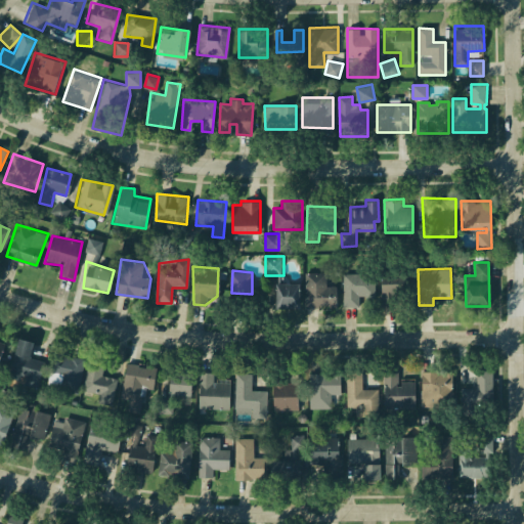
[(343,272),(346,305),(358,305),(373,296),(373,270),(343,272)]
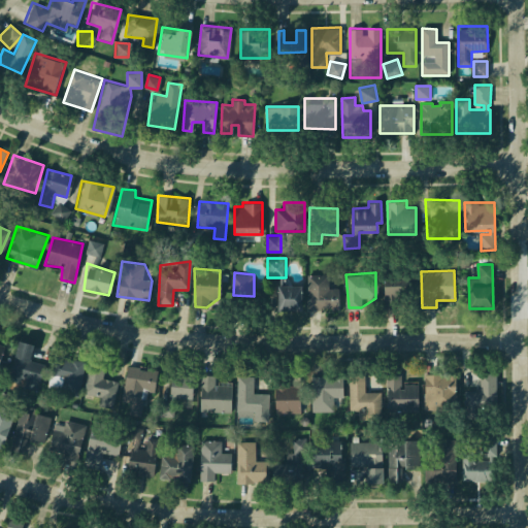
[(383,272),(384,300),(409,300),(408,272),(383,272)]
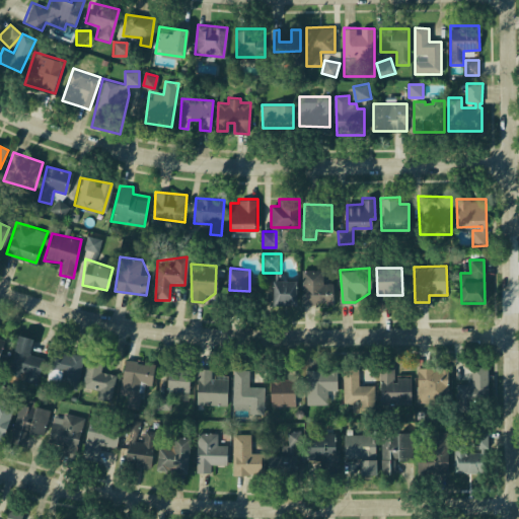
[(300,269),(303,304),(335,304),(334,283),(322,283),(323,269),(300,269)]
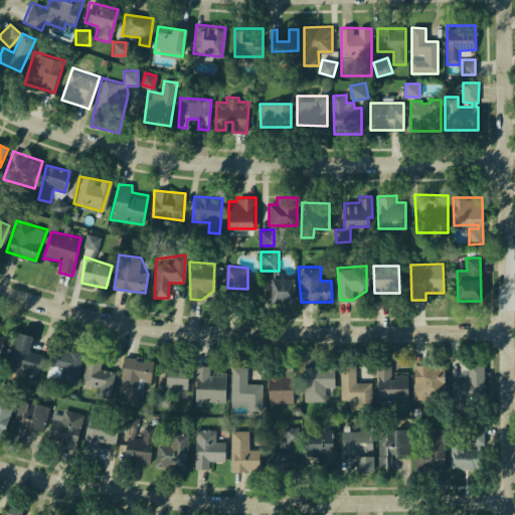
[(272,276),(270,304),(294,303),(292,277),(272,276)]
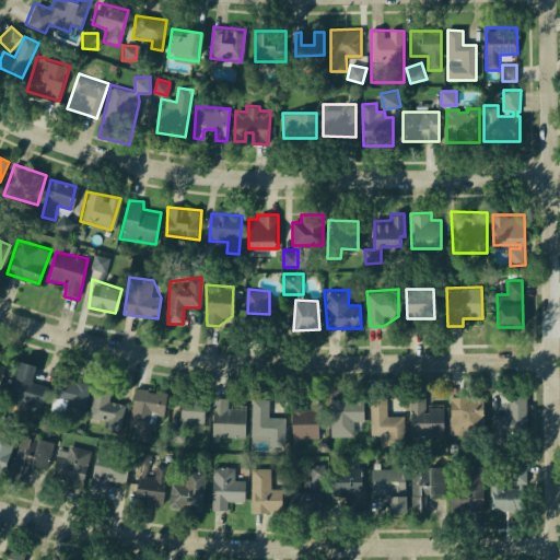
[(15,361),(4,409),(41,416),(46,388),(33,383),(36,363),(15,361)]
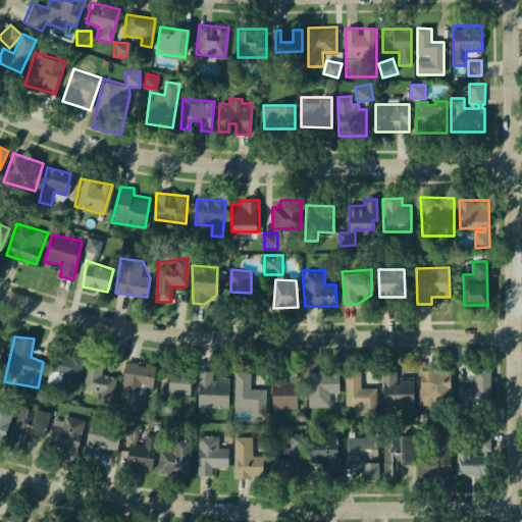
[(51,351),(46,385),(62,384),(66,392),(82,394),(85,357),(51,351)]
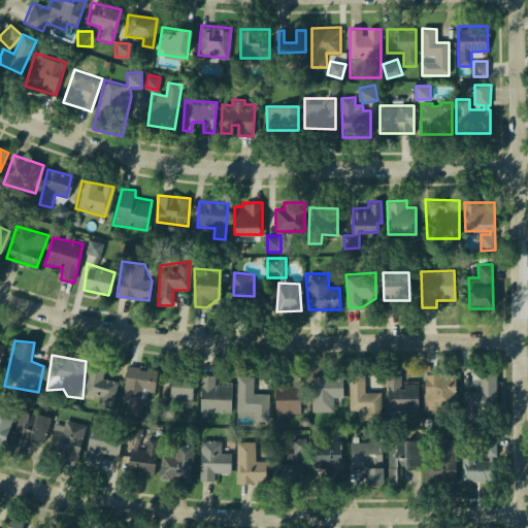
[(94,359),(105,361),(104,377),(118,382),(116,403),(88,398),(94,359)]
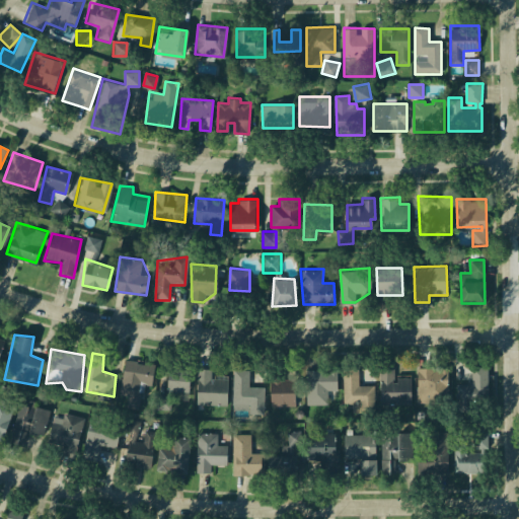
[(123,360),(118,406),(139,412),(142,390),(150,383),(154,362),(123,360)]
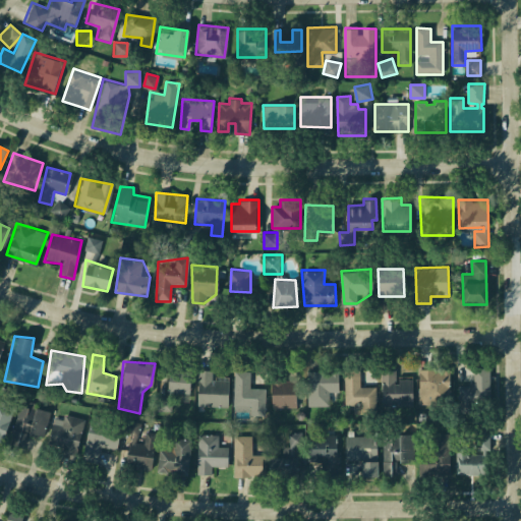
[(460,386),(462,402),(488,402),(490,369),(474,367),(475,384),(460,386)]
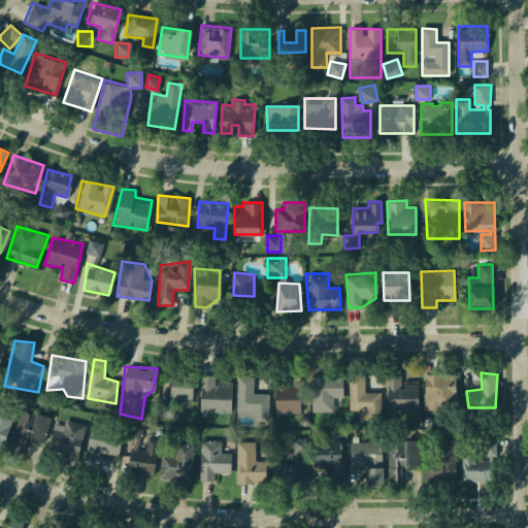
[(200,373),(199,411),(231,413),(231,385),(218,384),(215,374),(200,373)]
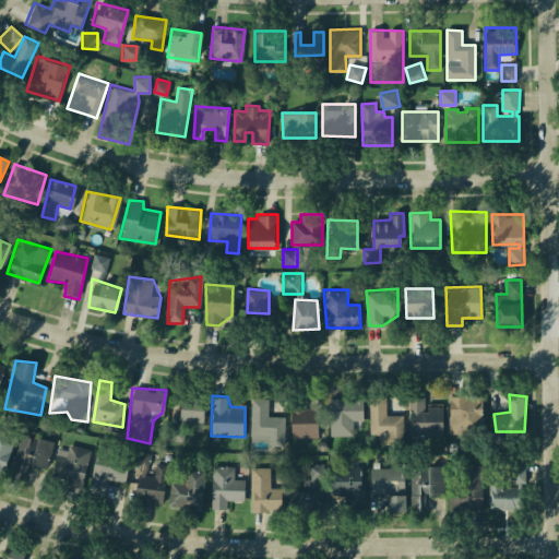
[(331,395),(331,445),(368,444),(367,418),(331,395)]
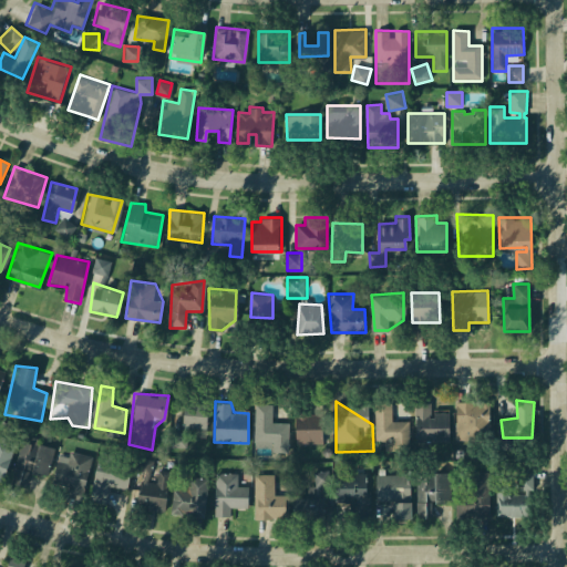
[(175,402),(176,426),(205,426),(207,403),(175,402)]
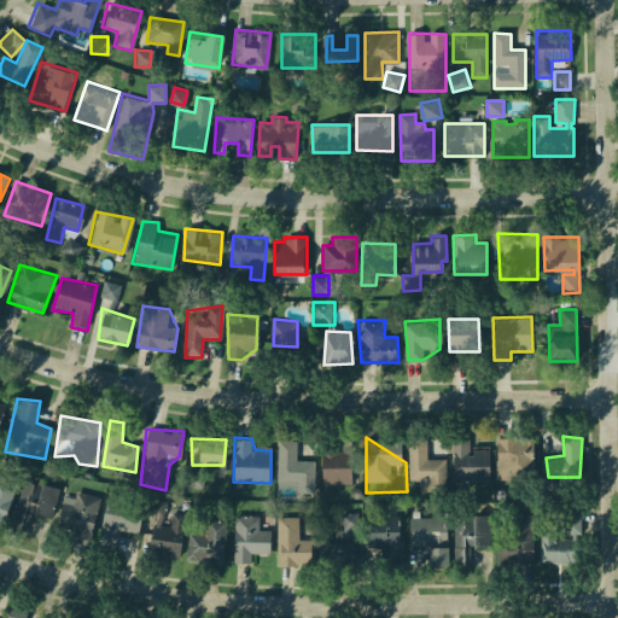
[(280,438),(279,485),(299,485),(298,493),(314,493),(315,462),(297,456),(296,439),(280,438)]
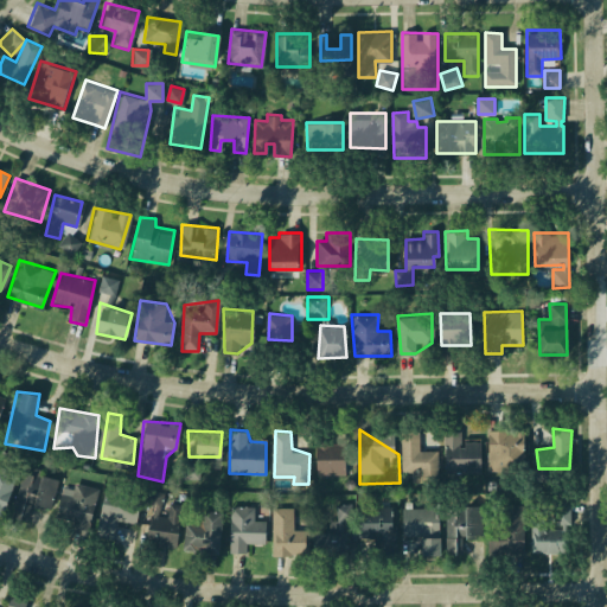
[(447,432),(447,468),(478,468),(480,441),(464,441),(460,430),(447,432)]
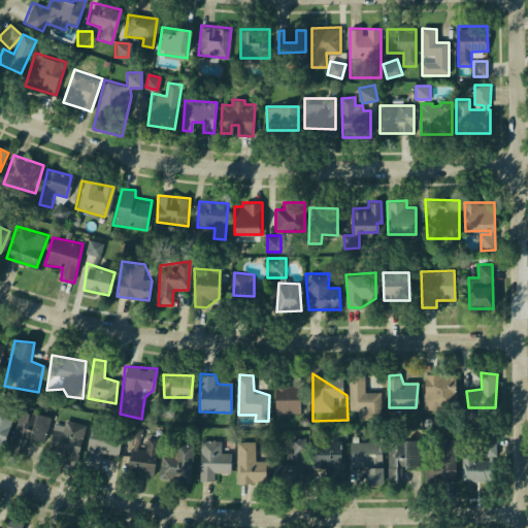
[(426,374),(424,403),(458,403),(457,374),(426,374)]
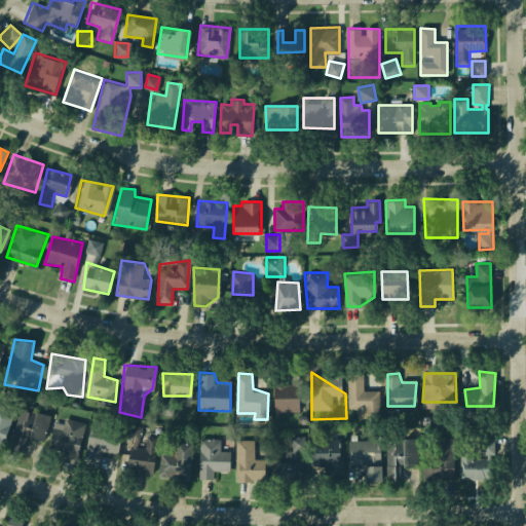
[(273,374),(275,412),(300,412),(299,384),(273,374)]
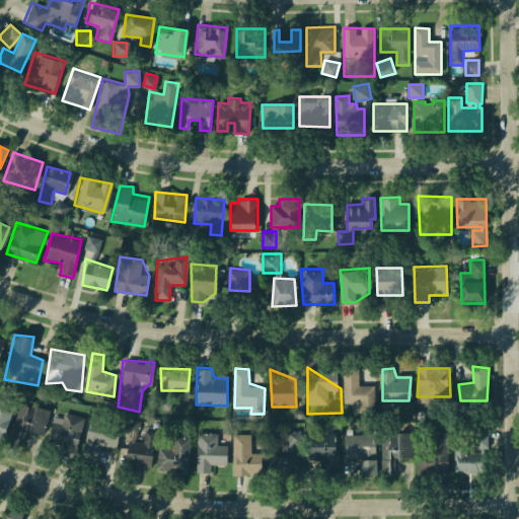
[(344,370),(346,403),(365,406),(365,412),(375,412),(374,388),(360,385),(359,369),(344,370)]
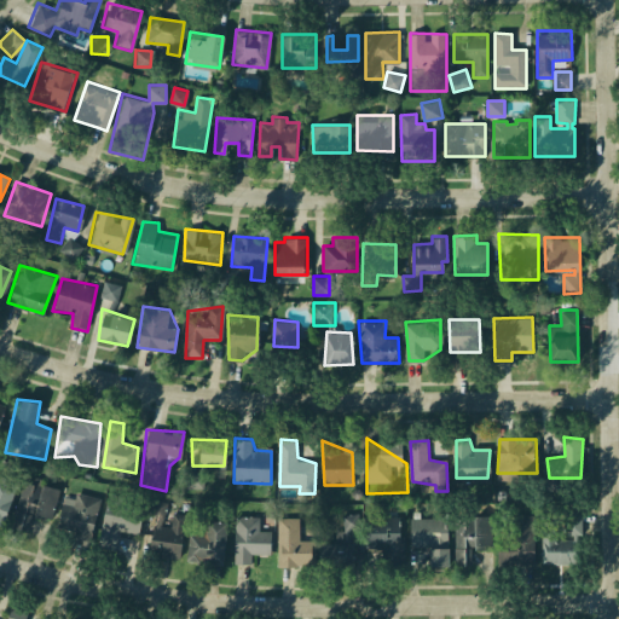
[(203,490),(203,473),(187,472),(187,489),(203,490)]
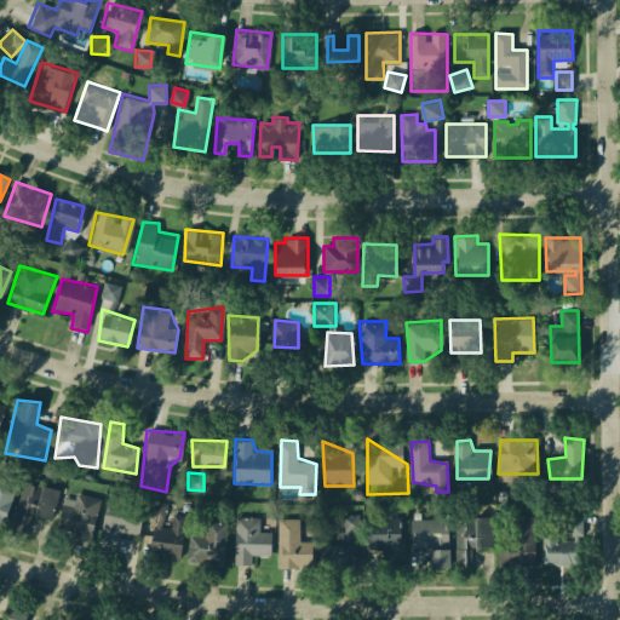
[(0,477),(12,482),(1,522),(0,521),(0,477)]
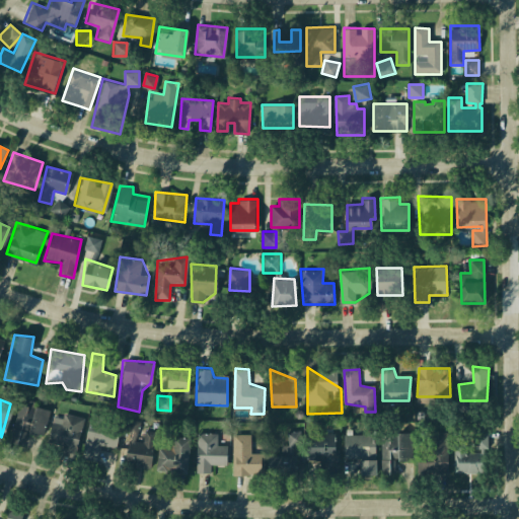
[(14,406),(5,442),(21,444),(31,405),(14,406)]
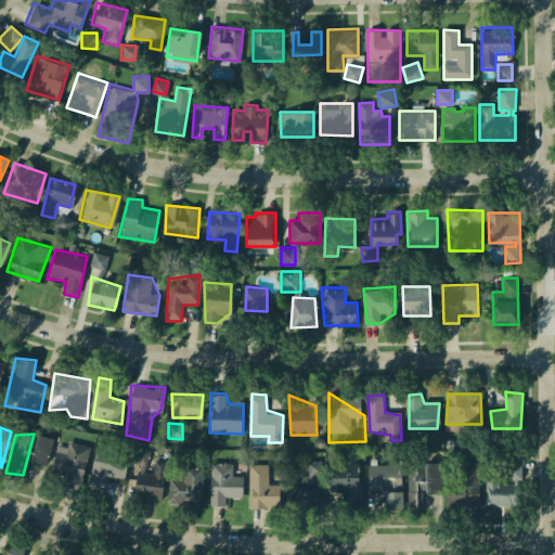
[(39,434),(29,465),(64,475),(64,487),(82,488),(89,443),(39,434)]
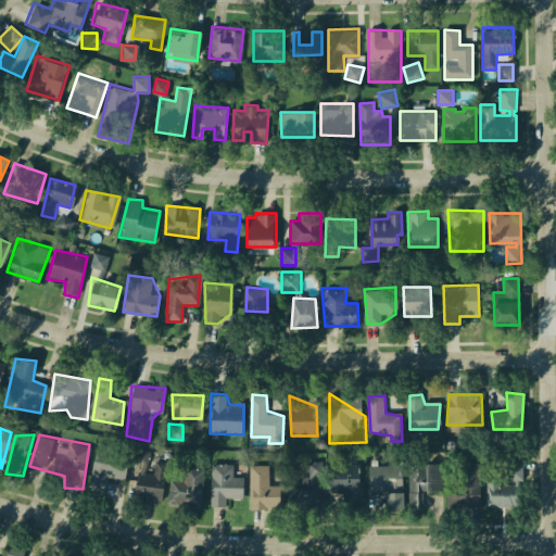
[(95,447),(88,484),(123,490),(127,454),(95,447)]
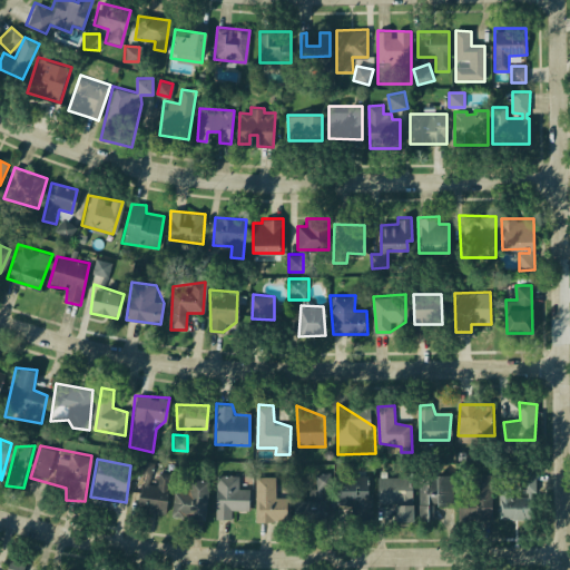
[(136,459),(138,511),(173,516),(167,490),(163,477),(136,459)]
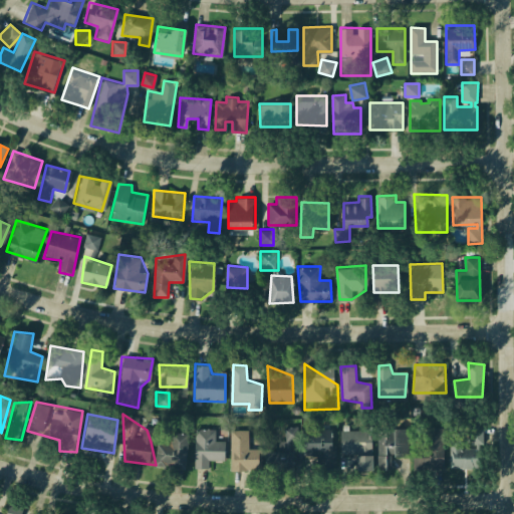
[(440,425),(443,463),(409,468),(409,425),(440,425)]
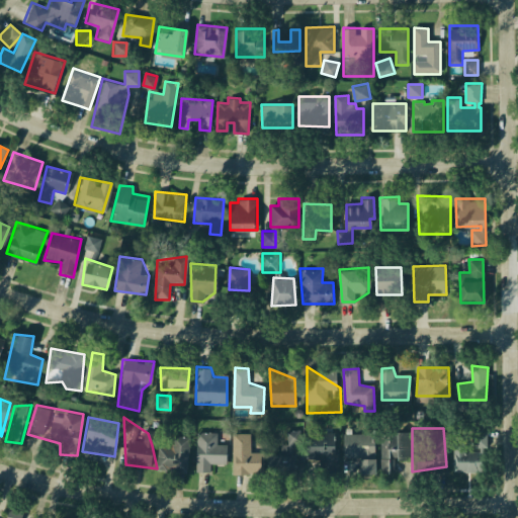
[(486,428),(487,460),(449,461),(452,428),(486,428)]
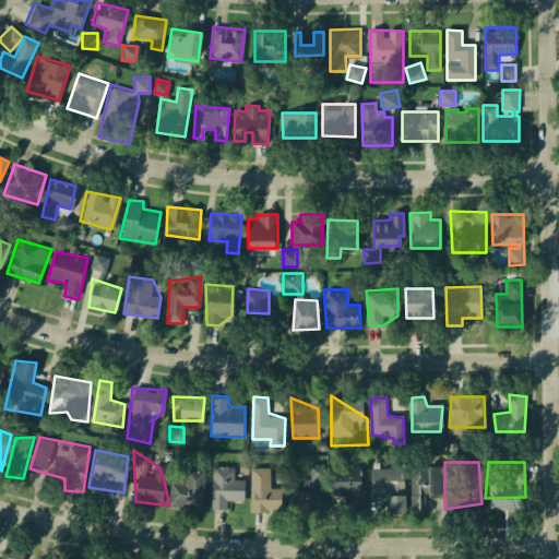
[(168,464),(169,506),(200,508),(205,471),(168,464)]
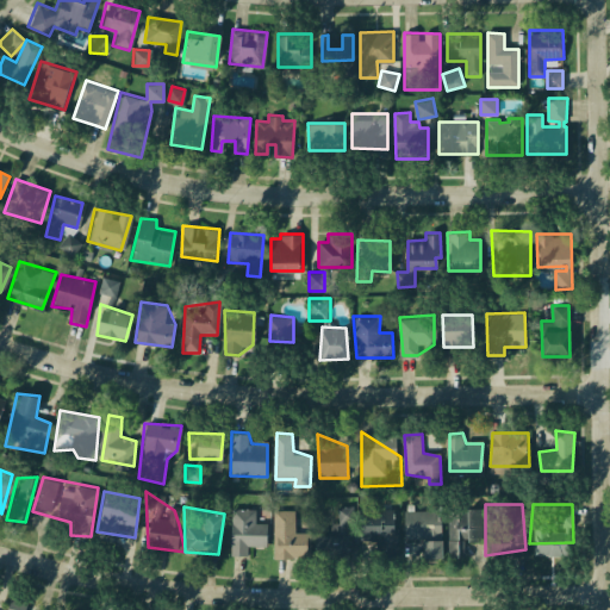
[(231,509),(230,547),(234,555),(247,555),(250,545),(268,547),(268,524),(256,521),(256,508),(231,509)]
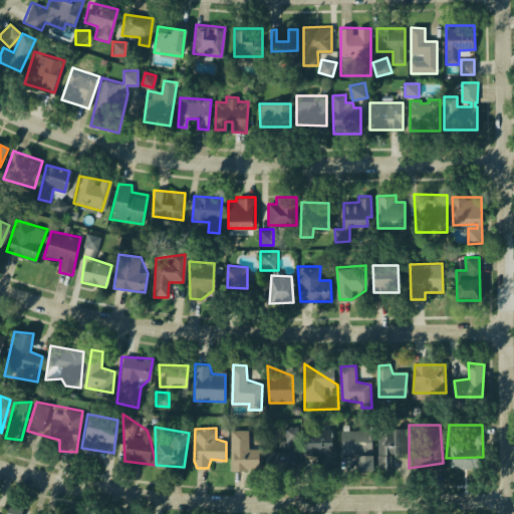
[(230,429),(232,471),(260,472),(258,448),(250,428),(230,429)]
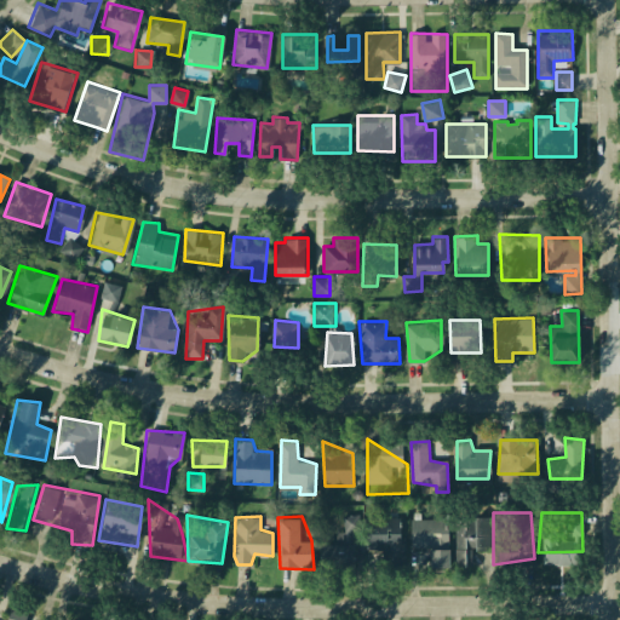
[(366,517),(366,562),(405,561),(403,516),(366,517)]
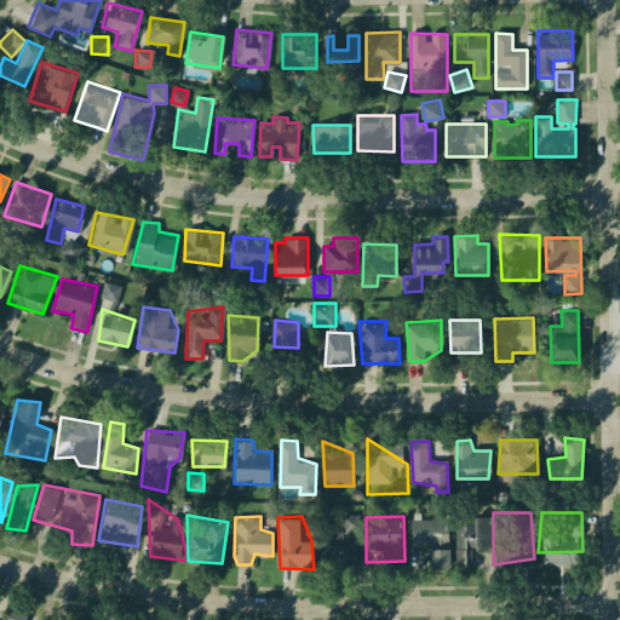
[(412,517),(409,564),(452,564),(448,517),(412,517)]
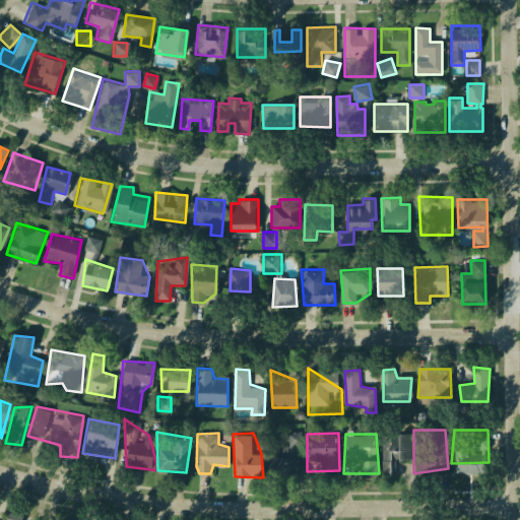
[(382,476),(396,475),(396,462),(413,462),(413,434),(382,435),(382,476)]
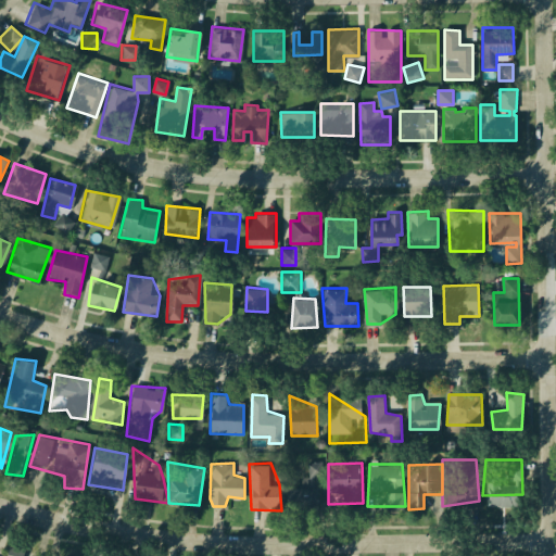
[(287,484),(286,501),(307,510),(318,510),(319,488),(323,468),(287,484)]
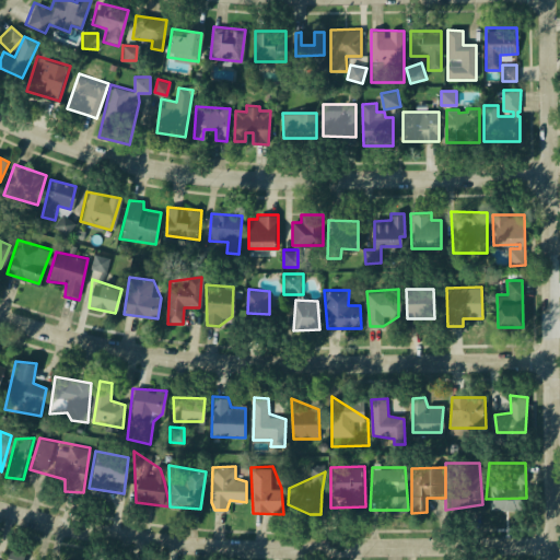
[(7,559),(10,549),(26,553),(24,559),(7,559)]
